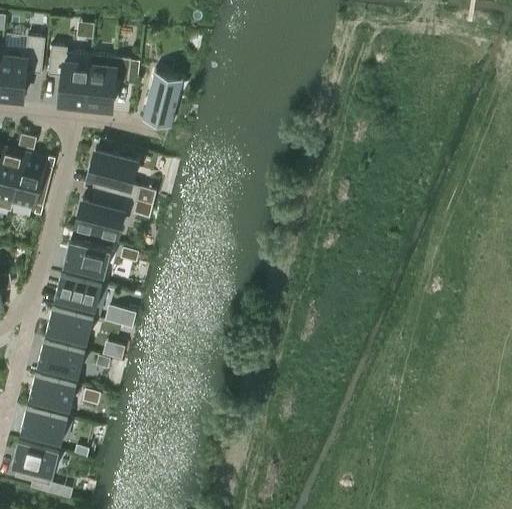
[(2,50),(0,68),(0,96),(23,99),(26,72),(42,73),(45,38),(28,36),(27,48),(1,45),(1,50),(2,50)]
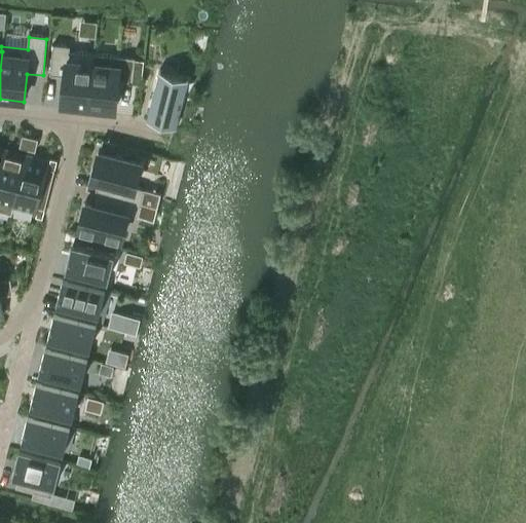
[(53,47),(50,76),(65,78),(62,106),(88,109),(95,55),(69,53),(70,48),(53,47)]
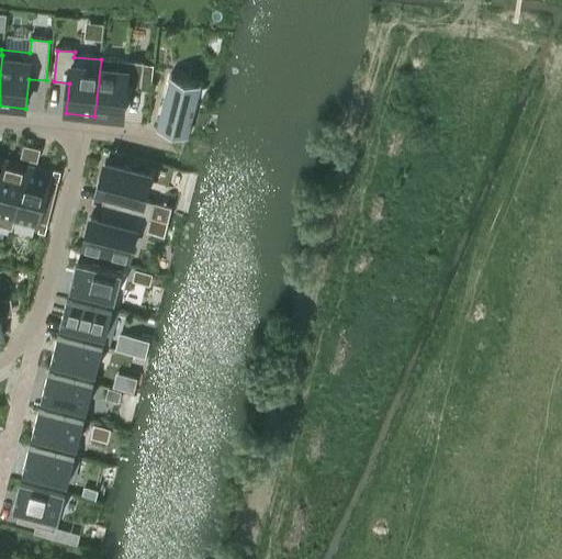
[(101,59),(94,116),(123,120),(126,88),(141,90),(144,65),(101,59)]
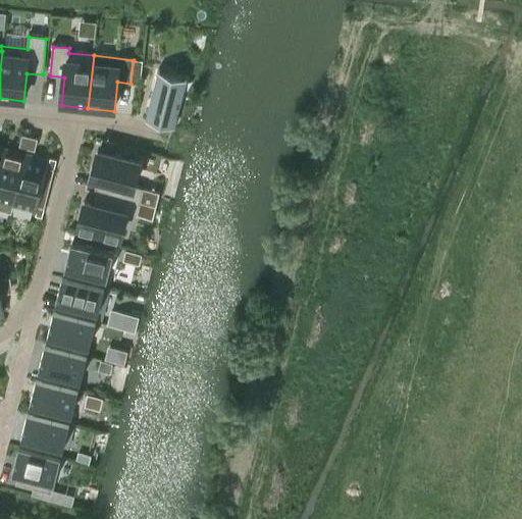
[(158,72),(146,120),(148,120),(148,118),(173,124),(173,127),(175,127),(185,91),(183,91),(185,82),(159,75),(160,72),(158,72)]
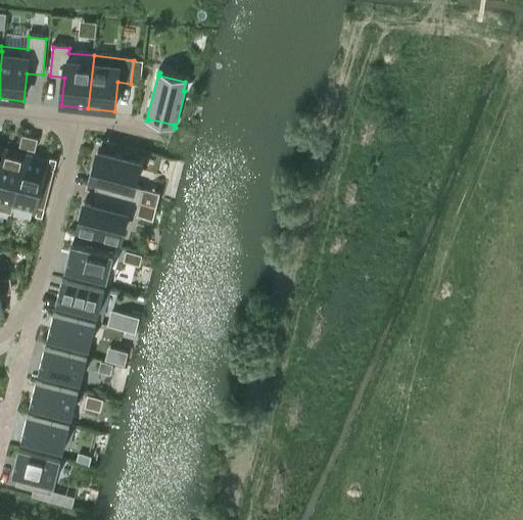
[(22,137),(19,149),(27,151),(30,139),(22,137)]
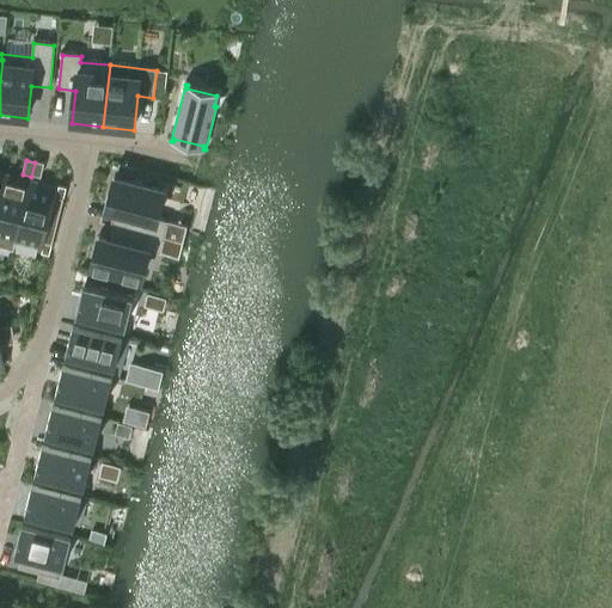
[(35,163),(31,177),(41,179),(44,165),(35,163)]
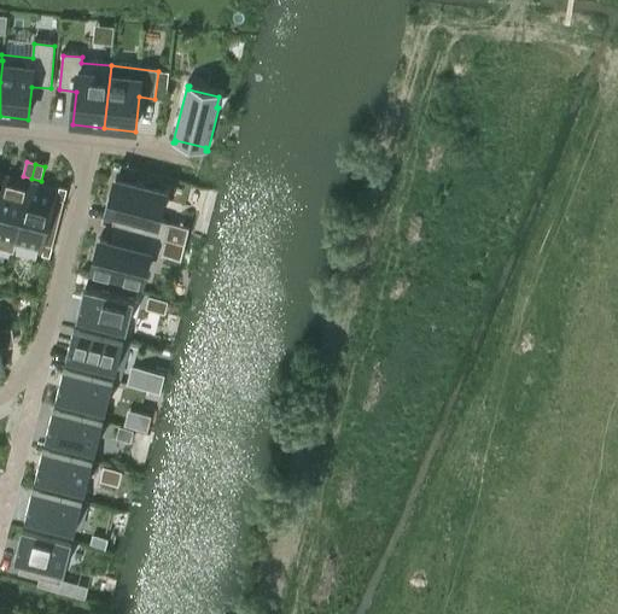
[(116,180),(108,210),(116,212),(112,227),(165,240),(170,224),(158,222),(167,192),(116,180)]
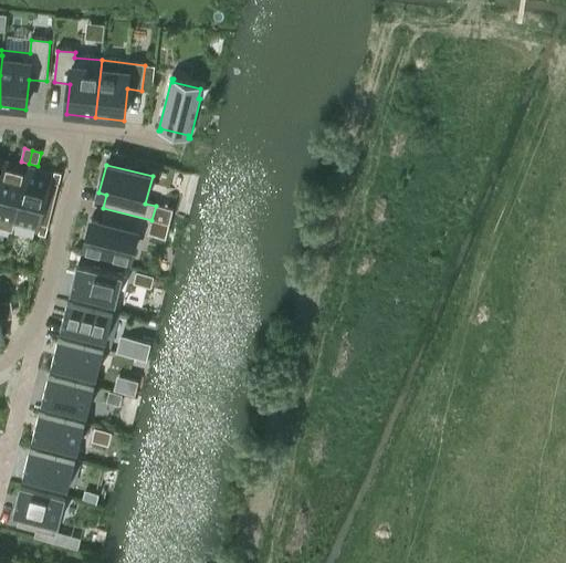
[(4,166),(0,180),(0,229),(12,232),(14,223),(13,223),(27,171),(4,166)]
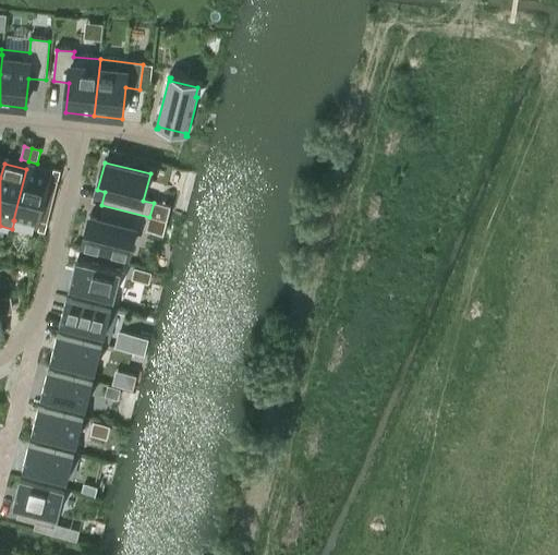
[(26,169),(13,220),(14,220),(37,227),(38,222),(47,225),(58,182),(49,180),(50,176),(26,169)]
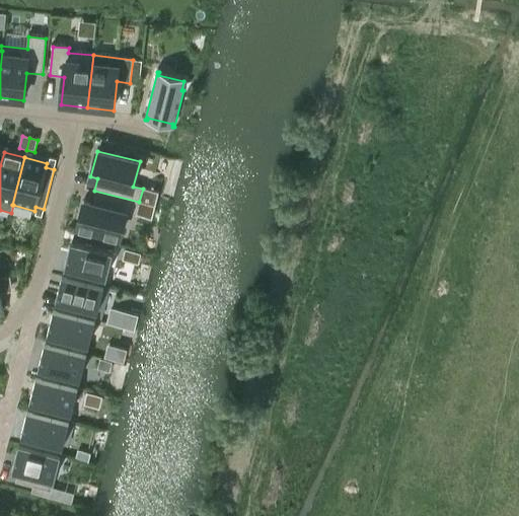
[(84,201),(77,226),(82,228),(94,231),(120,237),(127,213),(136,216),(139,202),(94,191),(91,203),(84,201)]
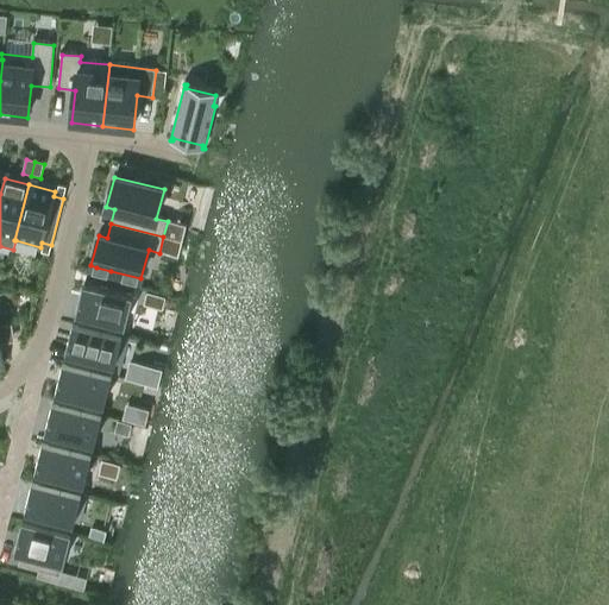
[(96,268),(94,278),(108,282),(111,271),(96,268)]
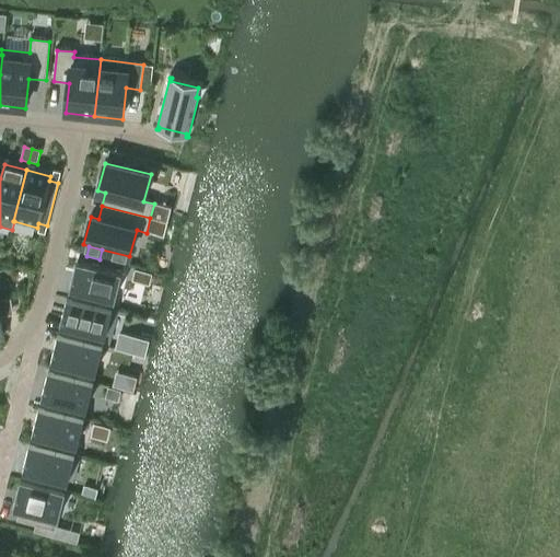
[(77,262),(69,289),(76,290),(73,300),(73,301),(112,311),(121,274),(83,264),(77,262)]
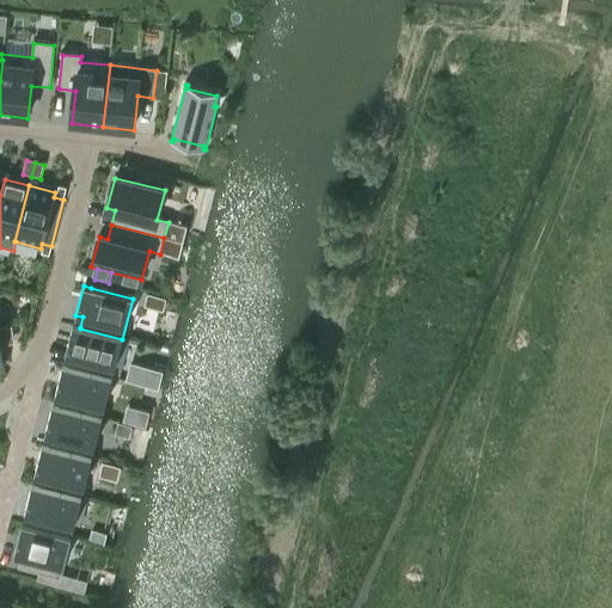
[(166,299),(147,295),(145,308),(164,312),(166,299)]
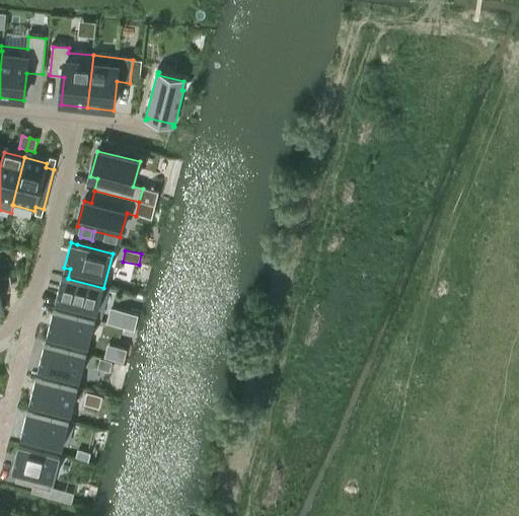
[(62,277),(56,301),(62,303),(59,312),(95,321),(103,288),(68,279),(68,278),(62,277)]
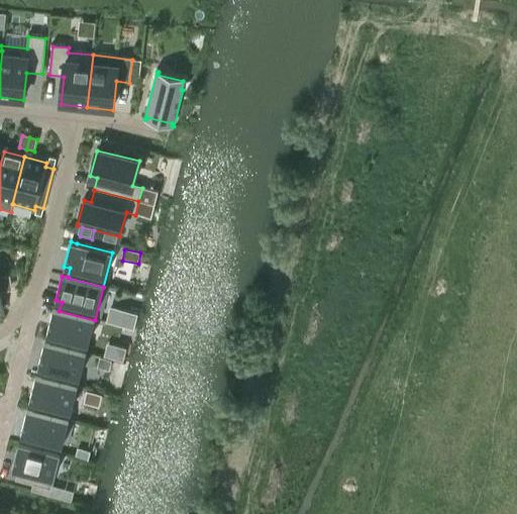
[(0,311),(2,311),(0,295),(0,288),(11,287),(10,277),(0,278),(0,311)]
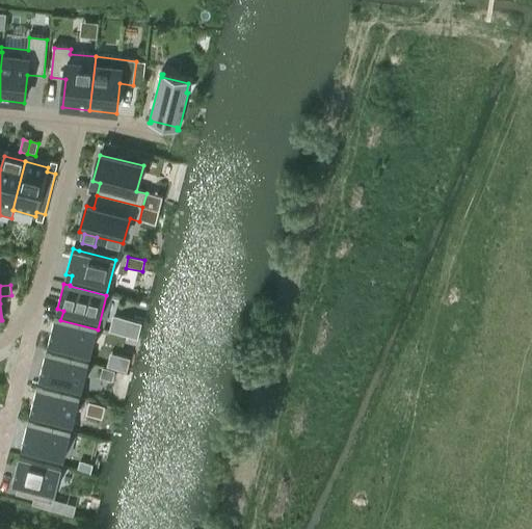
[(55,318),(48,343),(54,345),(52,354),(52,355),(88,365),(98,329),(60,320),(55,318)]
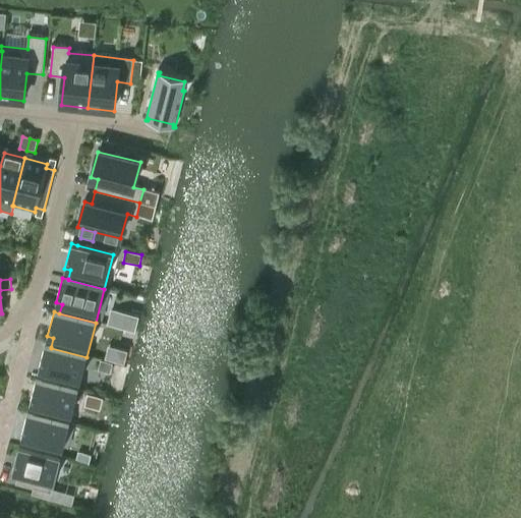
[(45,345),(39,370),(45,371),(42,381),(42,382),(78,391),(87,357),(51,348),(51,347),(45,345)]
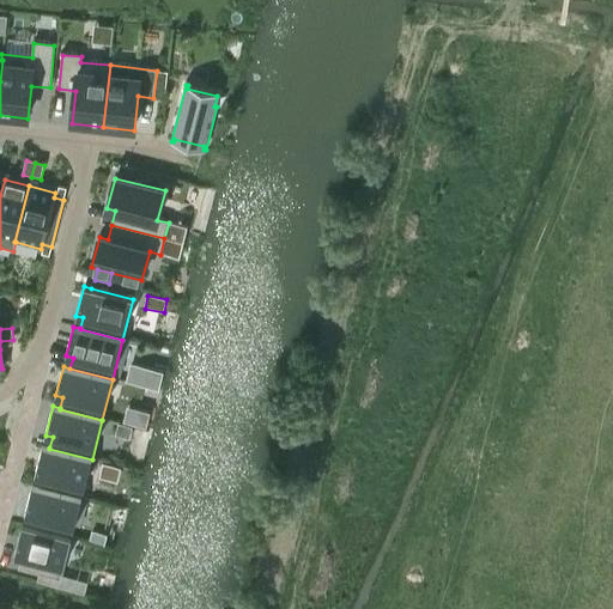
[(42,446),(35,475),(42,476),(40,488),(38,488),(82,499),(92,460),(49,449),(49,448),(42,446)]
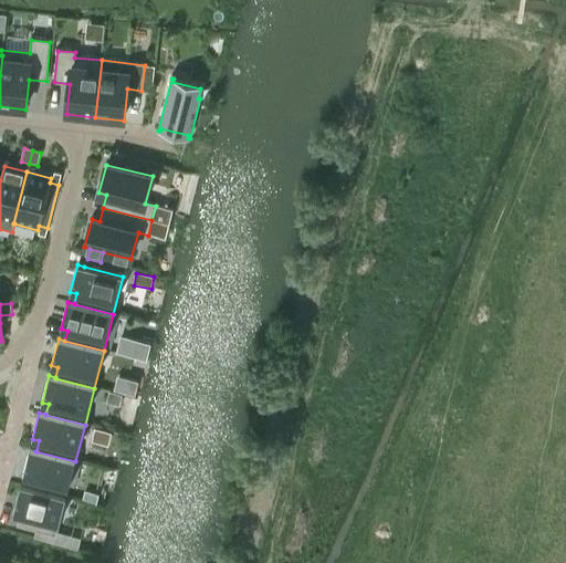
[(30,449),(23,476),(29,478),(27,488),(27,489),(65,499),(75,461),(35,451),(37,451),(30,449)]
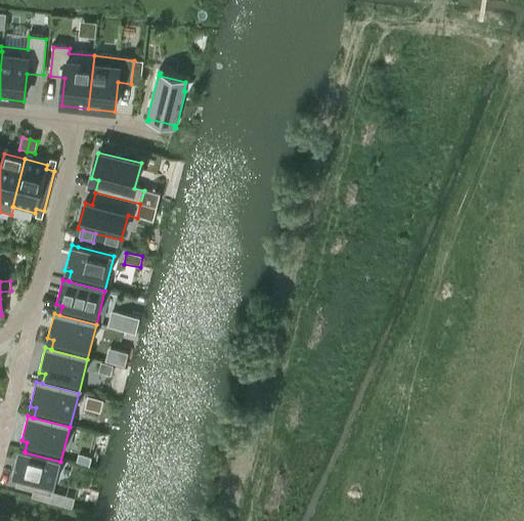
[(18,449),(12,475),(18,476),(15,487),(52,496),(60,462),(25,452),(25,451),(18,449)]
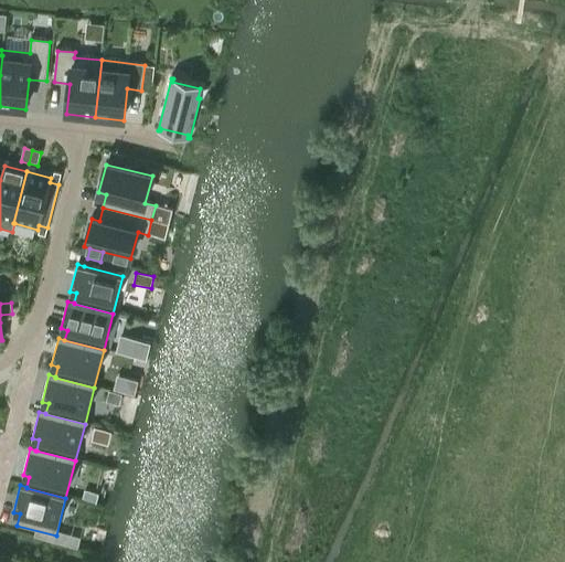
[(97,495),(85,491),(83,500),(95,504),(97,495)]
